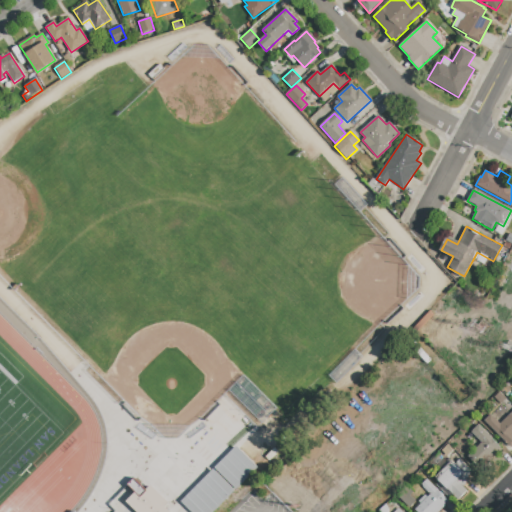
[(500,404),(494,397),(499,392),(505,398),(500,404)]
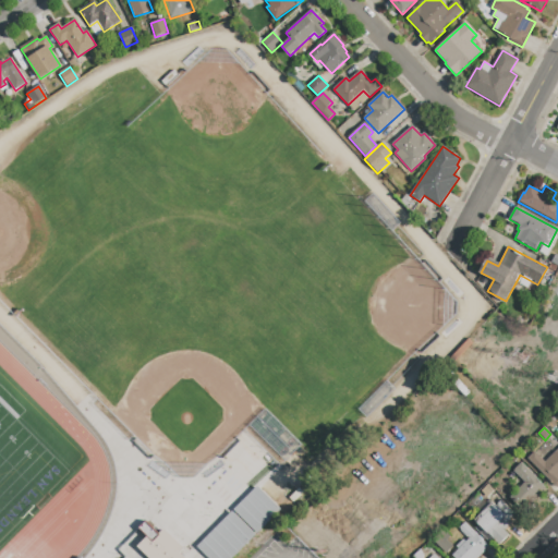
[(557,485),(556,488),(528,459),(535,451),(546,462),(557,449),(557,485)]
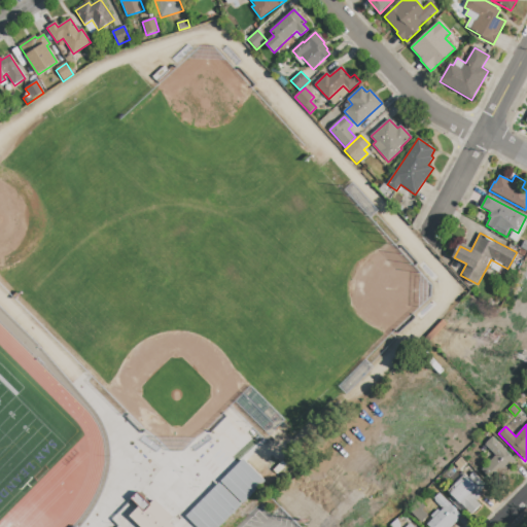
[(493,483),(481,470),(495,456),(485,446),(493,437),(516,461),(493,483)]
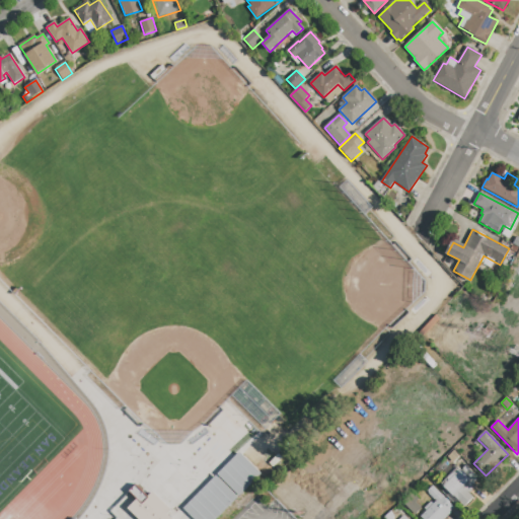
[(216,474),(238,453),(261,474),(238,497),(216,474)]
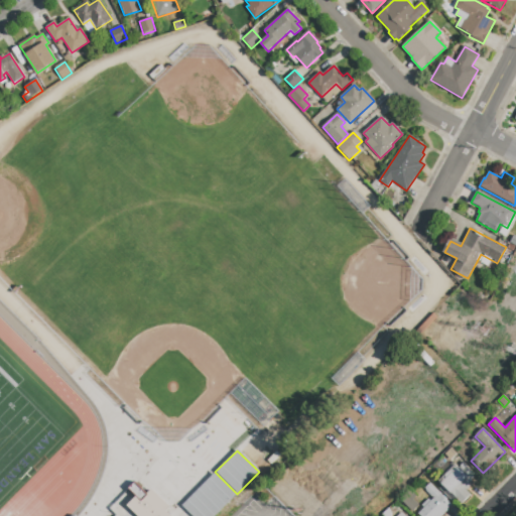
[(461,504),(457,500),(454,503),(439,488),(442,485),(438,482),(456,465),(459,468),(463,464),(476,477),(468,484),(471,487),(467,491),(470,495),(461,504)]
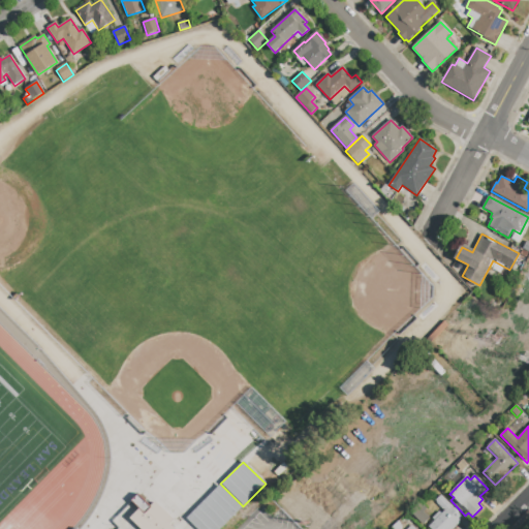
[(196,528),(186,519),(219,485),(242,507),(220,528),(196,528)]
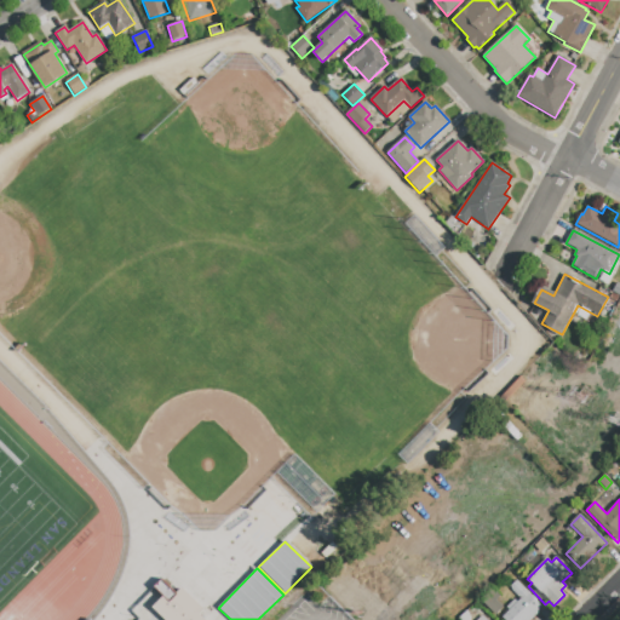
[(202,619),(195,613),(200,608),(179,587),(174,592),(160,578),(153,586),(161,595),(151,606),(165,619),(202,619)]
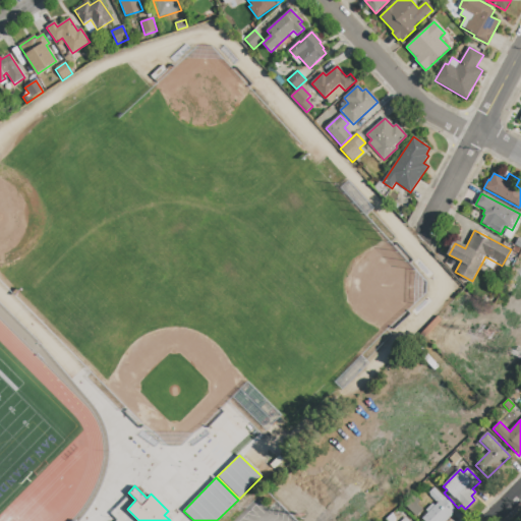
[(423,520),(422,519),(439,504),(428,494),(433,488),(455,510),(451,515),(452,516),(447,520),(423,520)]
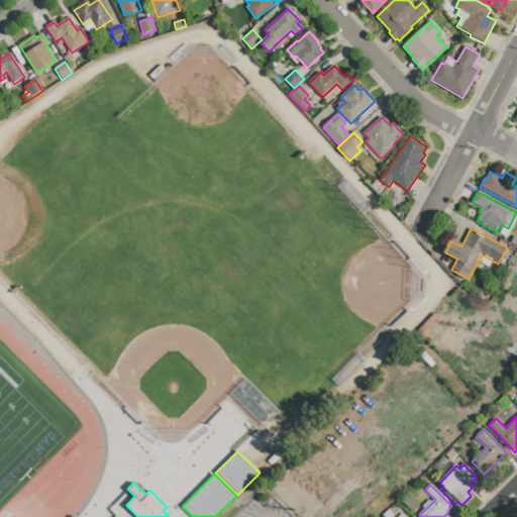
[(413,513),(401,501),(410,491),(416,497),(413,500),(414,502),(419,507),(413,513)]
